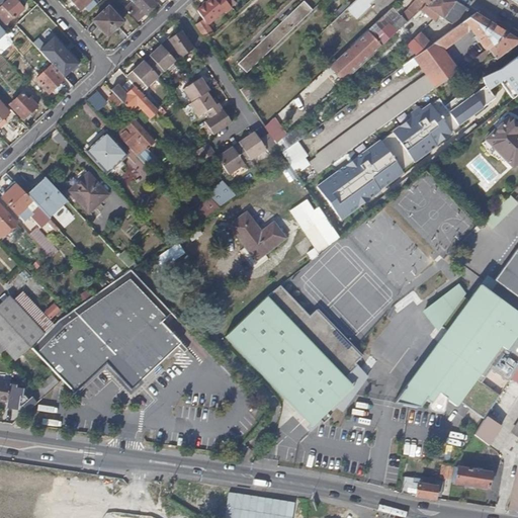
[(23,8),(15,0),(0,0),(0,4),(1,6),(12,18),(23,8)]
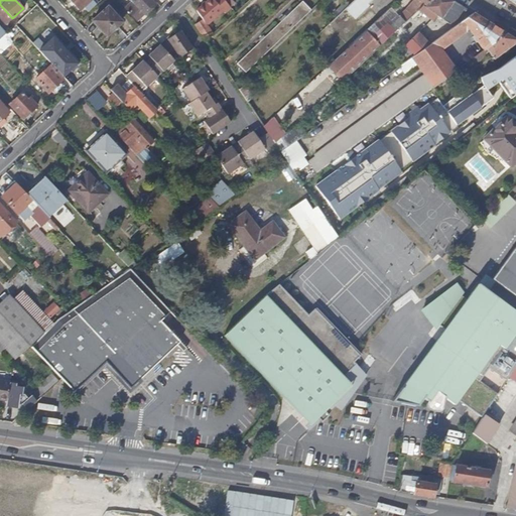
[(97,4),(93,0),(70,0),(81,11),(84,8),(87,10),(88,12),(97,4)]
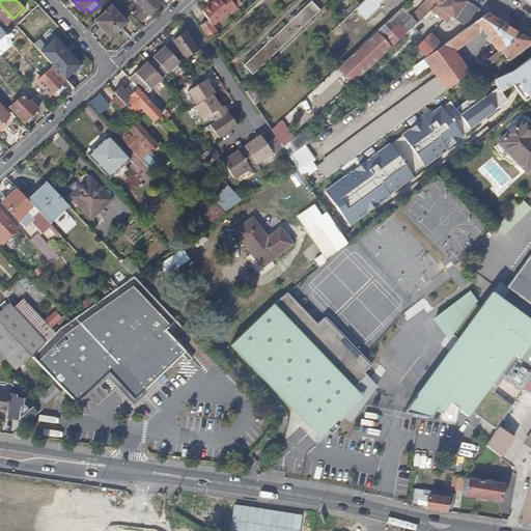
[(141,22),(159,4),(155,0),(136,0),(129,7),(130,8),(141,22)]
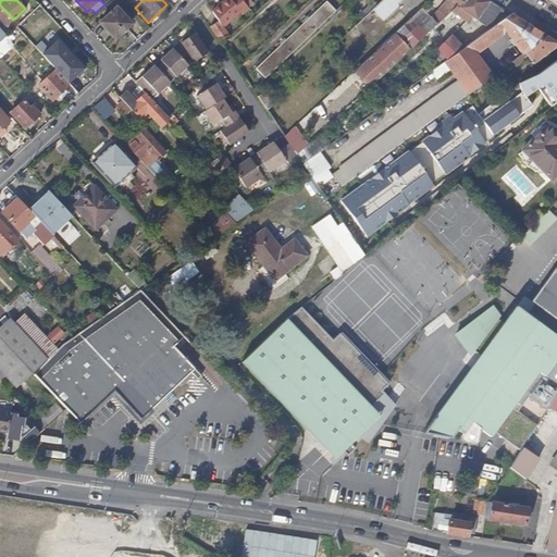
[(249,9),(242,0),(226,0),(213,11),(212,11),(218,21),(222,25),(239,12),(242,14),(249,9)]
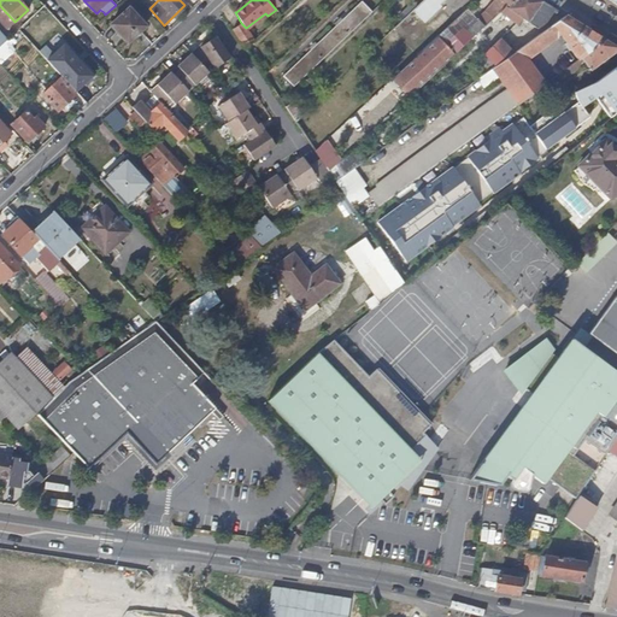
[(294,87),(372,12),(362,0),(283,75),(294,87)]
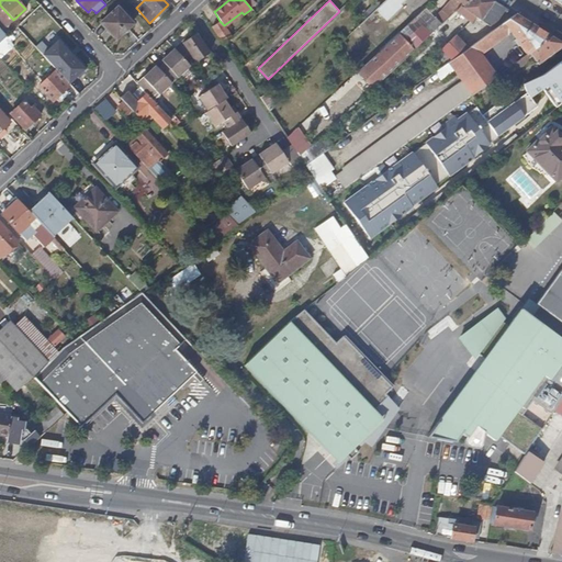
[(398,34),(389,23),(382,15),(398,0),(385,0),(380,6),(367,19),(348,36),(357,45),(366,36),(380,52),(398,34)]
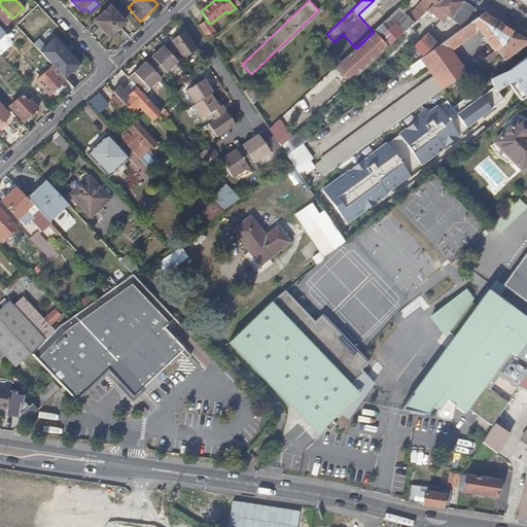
[(364,22),(381,5),(376,0),(374,0),(358,14),(364,22)]
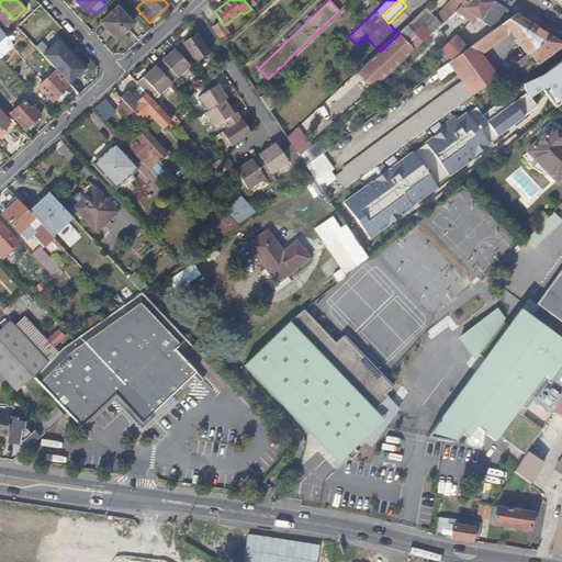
[(450,17),(459,8),(461,6),(451,0),(448,0),(440,8),(450,17)]
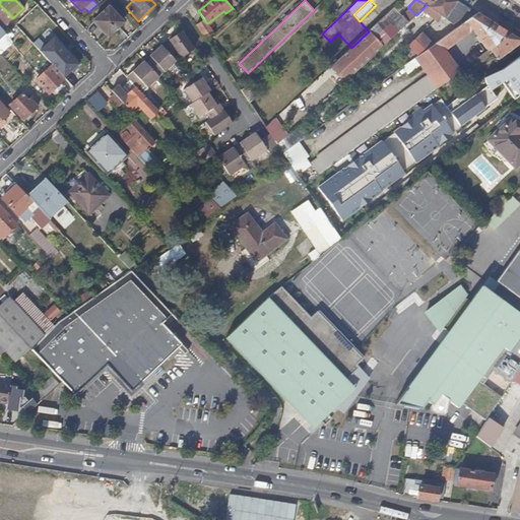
[(468,8),(460,4),(454,0),(432,0),(427,5),(425,7),(433,12),(440,16),(453,23),(460,20),(468,8)]
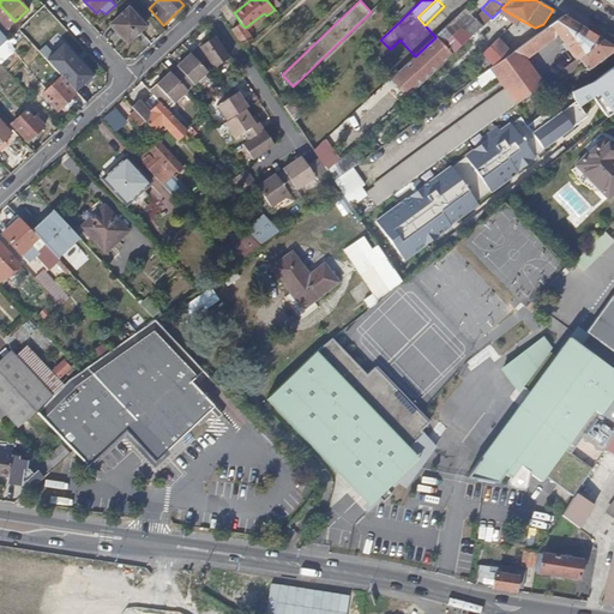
[(401,20),(415,6),(410,2),(397,16),(401,20)]
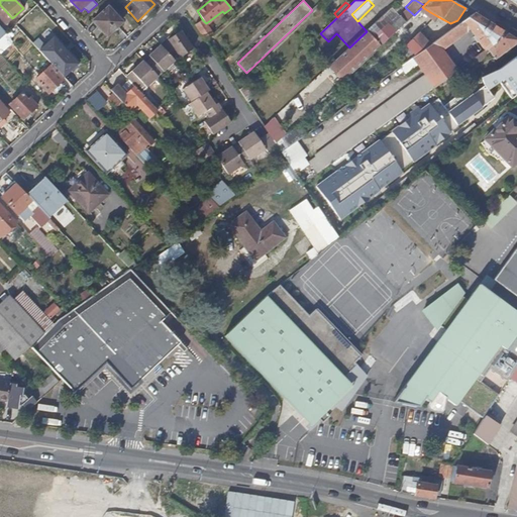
[(12,18),(1,6),(0,6),(0,15),(7,23),(12,18)]
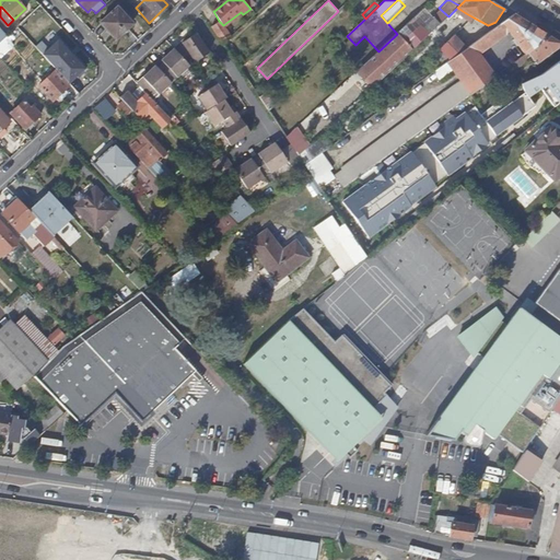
[(115,38),(131,23),(116,8),(101,22),(101,23),(115,38)]
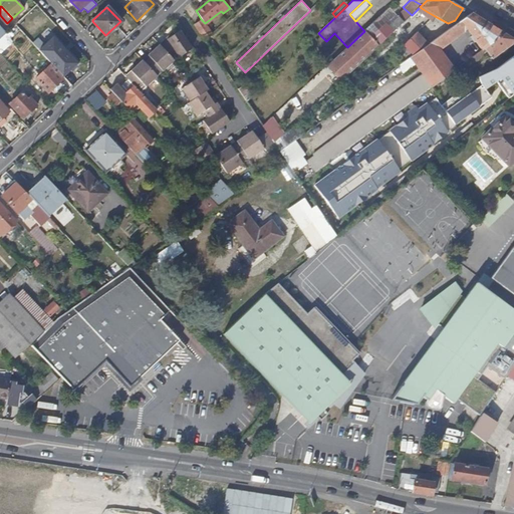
[(340,82),(403,23),(389,8),(364,31),(347,47),(325,67),(336,78),(340,82)]
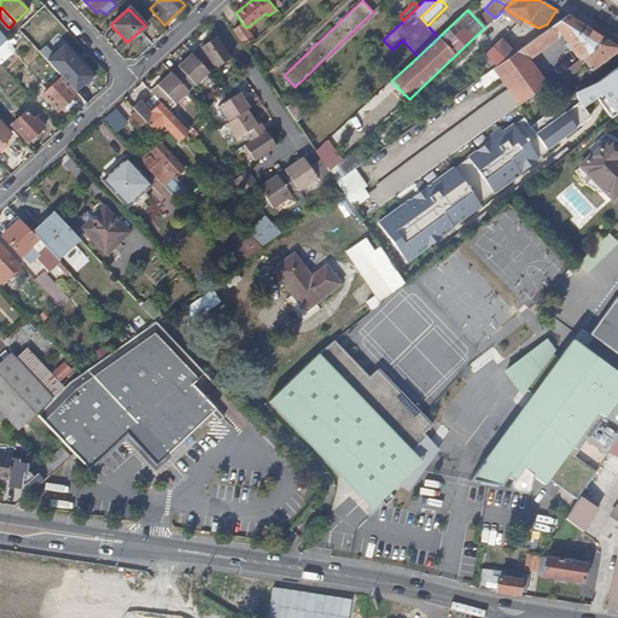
[(519,25),(523,19),(514,15),(512,21),(519,25)]
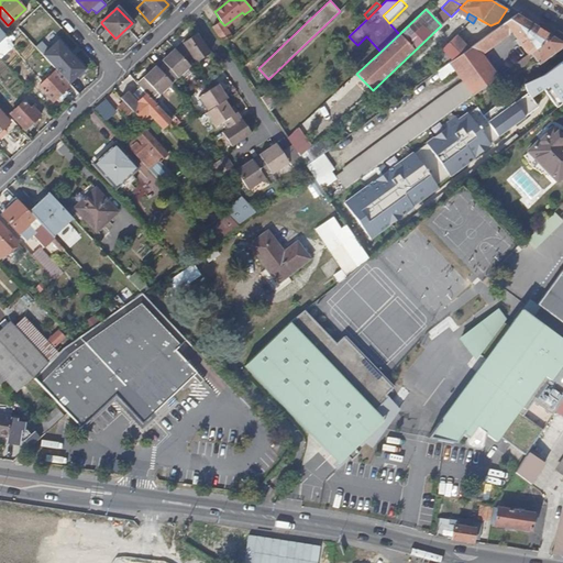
[(553,37),(538,28),(516,14),(506,22),(474,45),(482,56),(511,34),(522,48),(528,56),(553,37)]
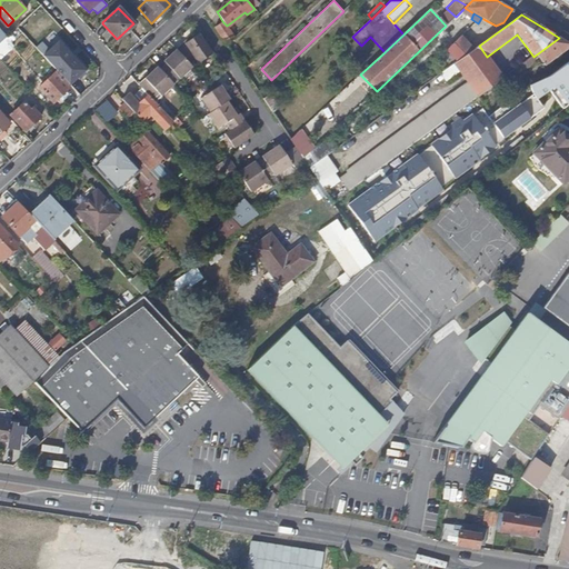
[(227,26),(222,21),(215,27),(227,45),(235,38),(227,26)]
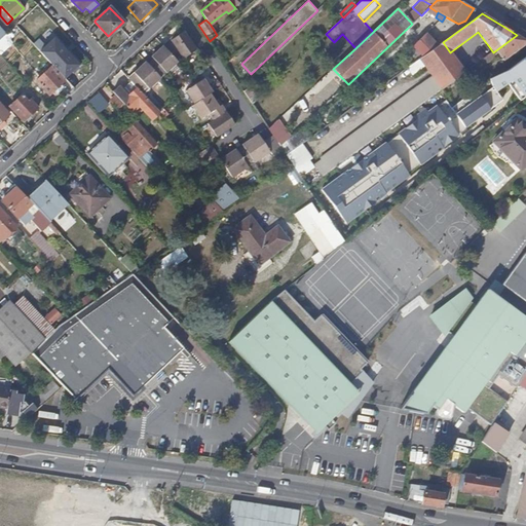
[(50,29),(43,36),(50,43),(58,37),(50,29)]
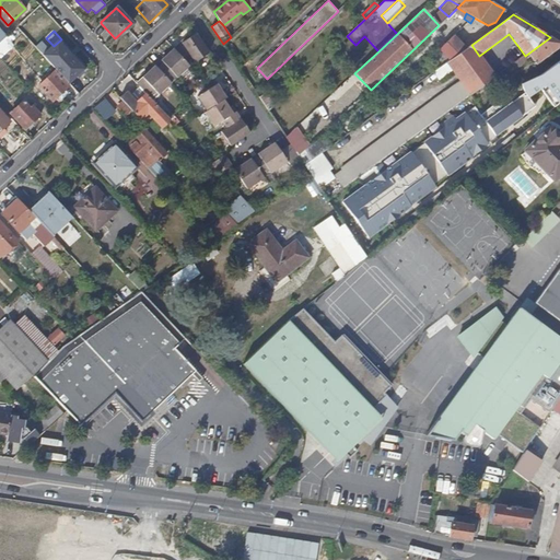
[(208,54),(195,34),(185,41),(182,42),(190,56),(195,62),(208,54)]
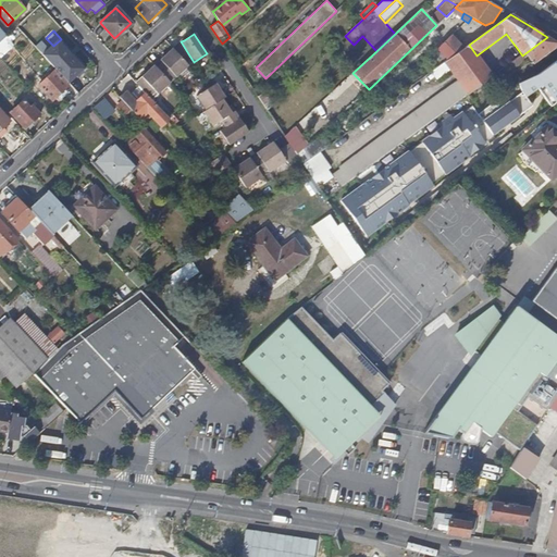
[(466,48),(452,35),(435,48),(448,61),(466,48)]
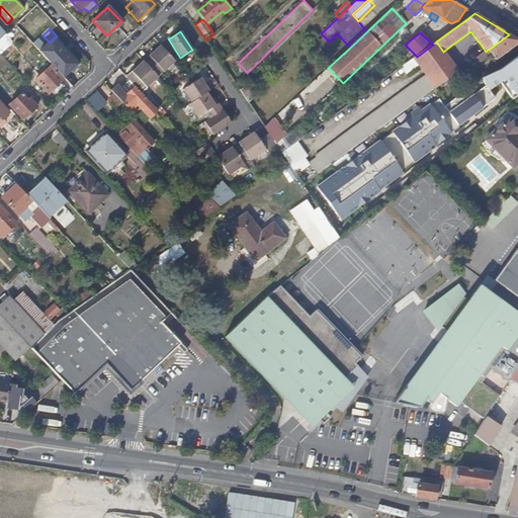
[(496,60),(517,44),(517,38),(509,34),(486,52),(471,62),(473,65),(477,63),(478,64),(489,57),(489,55),(490,54),(491,54),(496,60)]
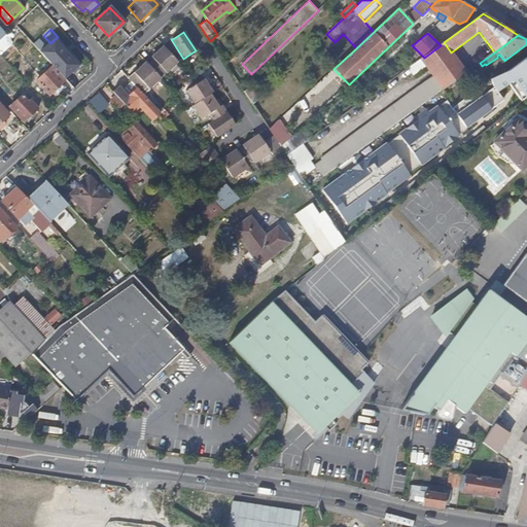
[(179,53),(171,39),(165,45),(175,57),(179,53)]
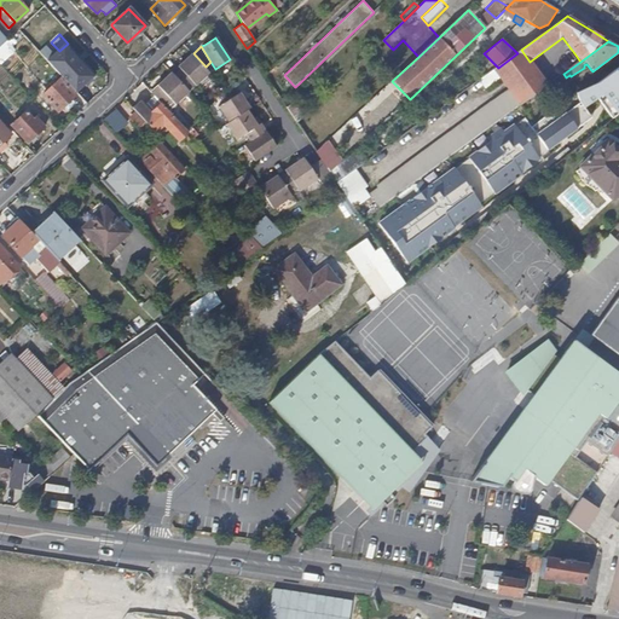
[(548,86),(530,62),(521,50),(518,53),(498,68),(496,69),(502,79),(503,79),(510,91),(521,105),(548,86)]
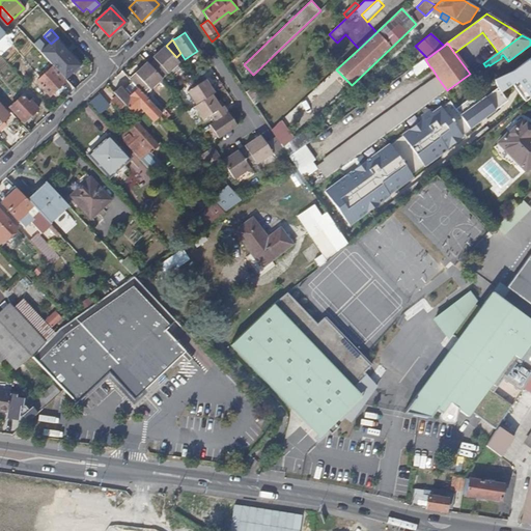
[(176,57),(166,46),(152,57),(155,60),(150,64),(161,76),(165,72),(168,75),(180,62),(176,57)]
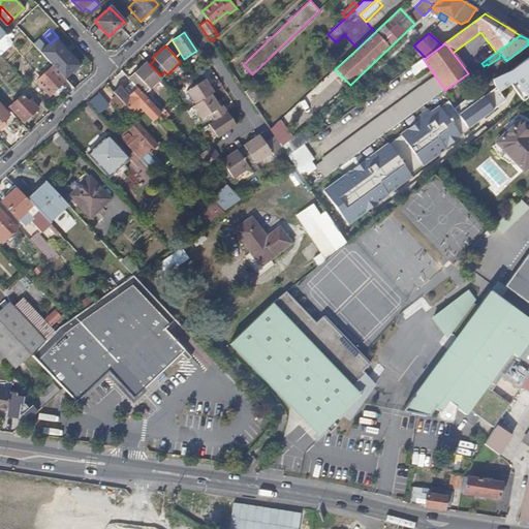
[(232,58),(227,50),(224,52),(220,45),(215,49),(226,65),(232,58)]
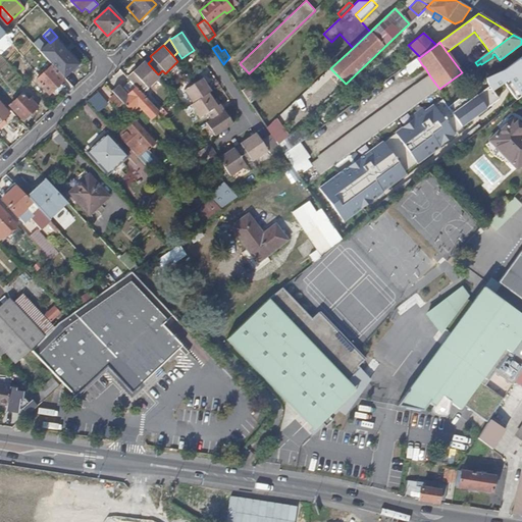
[(56,58),(50,51),(44,56),(50,63),(56,58)]
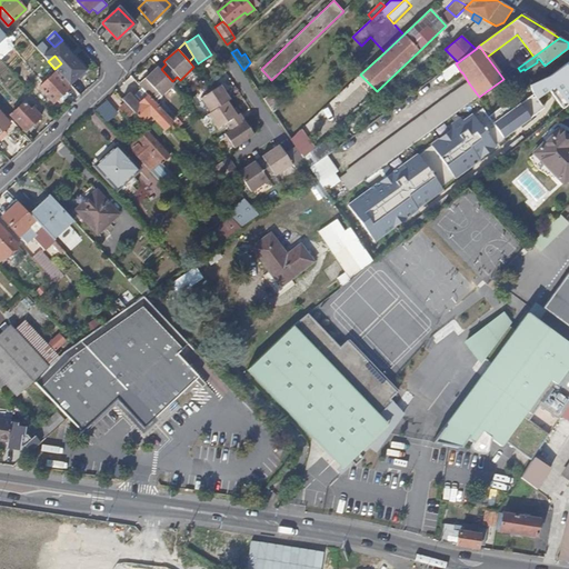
[(77,80),(85,73),(70,57),(56,70),(72,89),(79,97),(87,90),(77,80)]
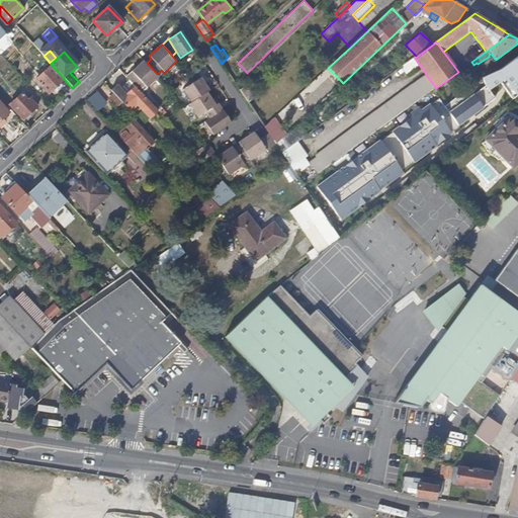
[(420,66),(415,58),(402,67),(408,75),(420,66)]
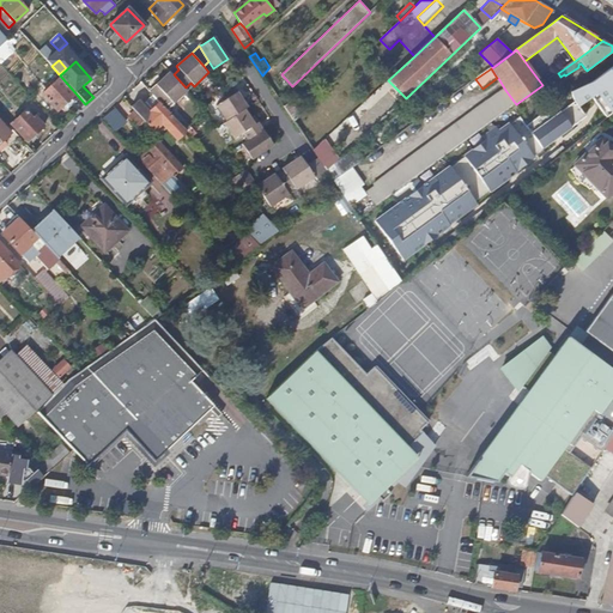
[(174,74),(171,72),(150,91),(157,98),(167,110),(176,102),(188,91),(186,87),(174,74)]
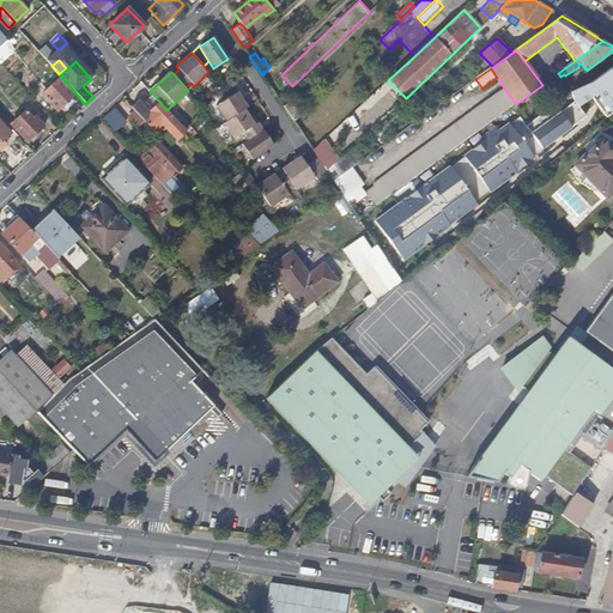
[(73,95),(59,77),(41,93),(42,93),(56,110),(73,95)]
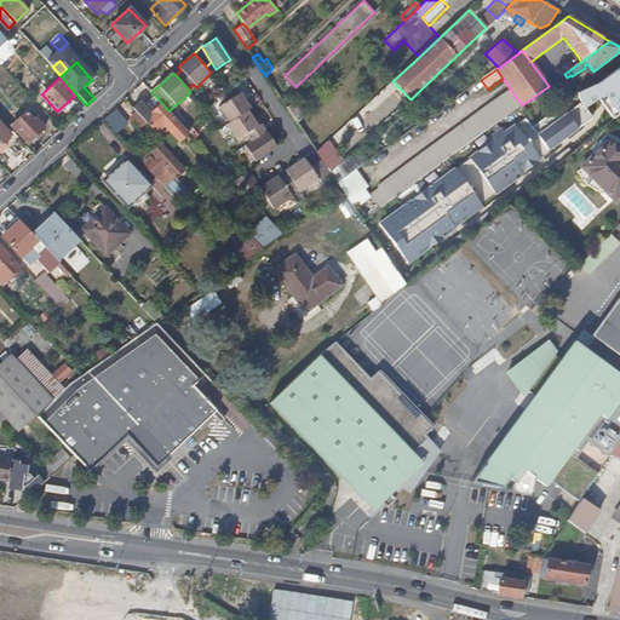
[(253,108),(237,85),(228,91),(222,96),(227,104),(220,108),(230,124),(248,112),(253,108)]
